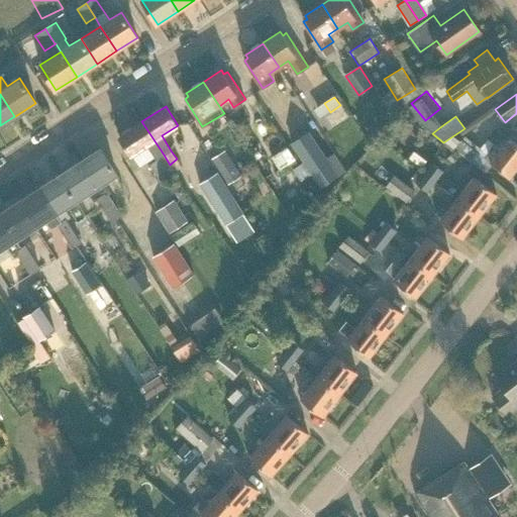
[(170,165),(164,154),(141,121),(119,136),(131,156),(146,144),(157,160),(149,165),(161,181),(175,172),(170,165)]
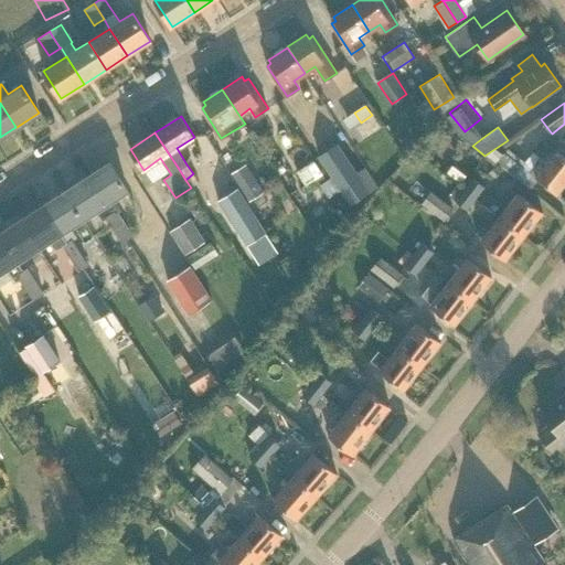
[(564,157),(545,142),(536,153),(533,151),(525,162),(522,166),(536,177),(539,179),(557,193),(564,183),(564,157)]
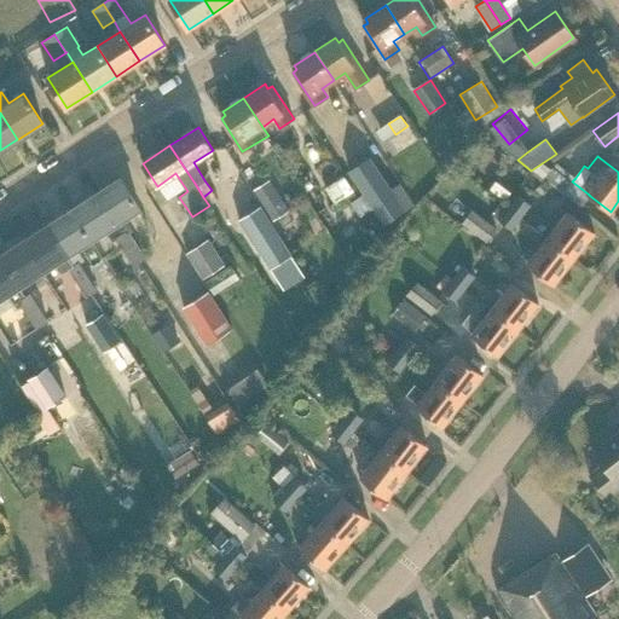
[(348,172),(385,225),(415,204),(400,184),(392,190),(370,157),(348,172)]
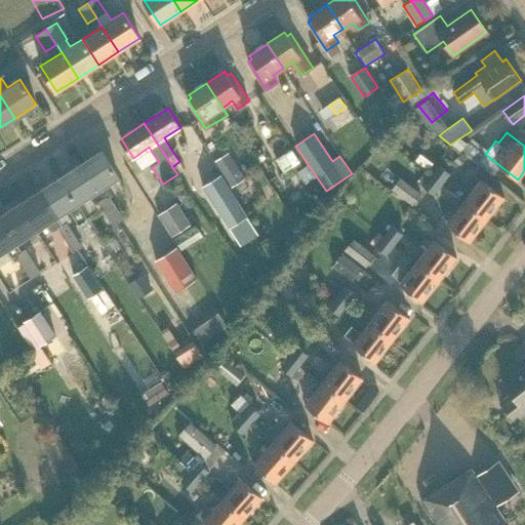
[(500,166),(498,164),(485,154),(488,151),(472,138),(461,153),(493,176),(500,166)]
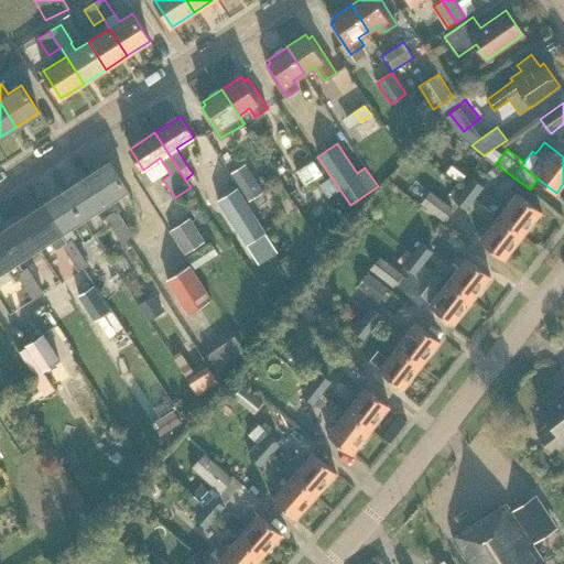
[(87,176),(105,204),(110,214),(106,217),(107,217),(115,229),(123,224),(116,213),(120,209),(114,199),(127,190),(109,162),(87,176)]
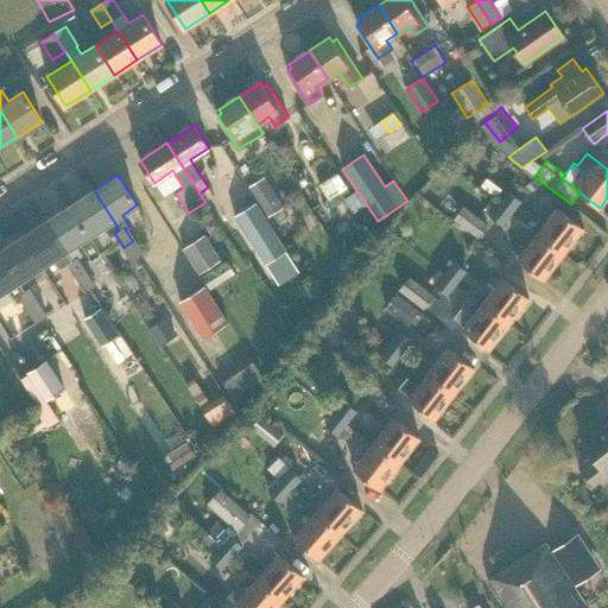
[(265,176),(249,187),(258,200),(268,217),(285,208),(265,176)]
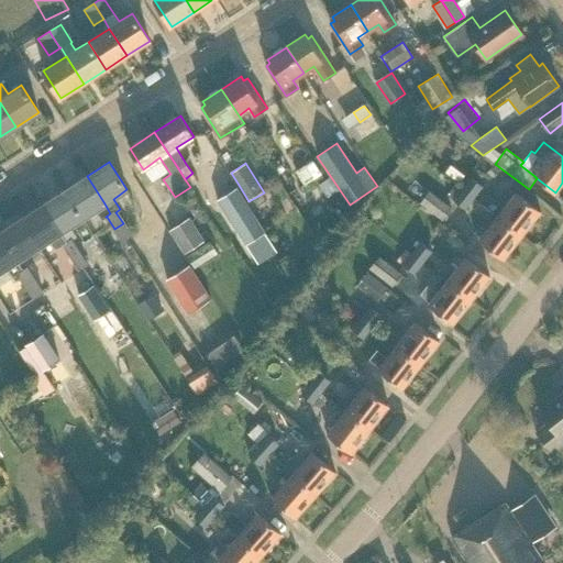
[(110,213),(105,203),(87,176),(65,190),(84,219),(96,210),(102,220),(107,217),(106,217),(110,213)]
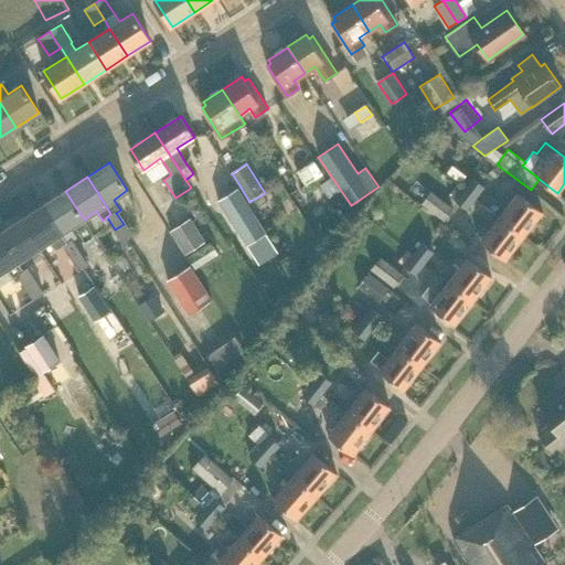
[(475,198),(484,187),(472,178),(464,189),(475,198)]
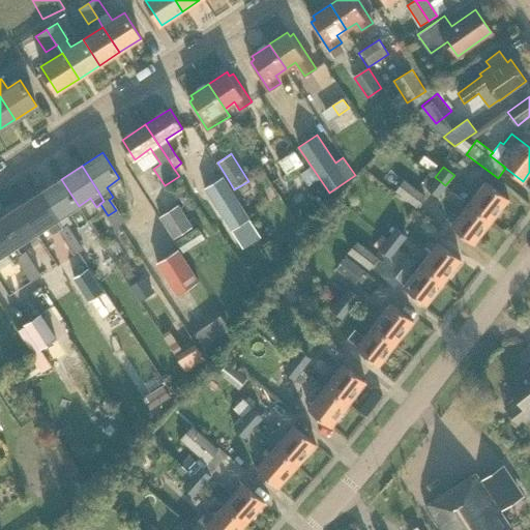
[(210,183),(205,186),(224,215),(233,230),(244,247),(263,236),(252,218),(234,189),(225,174),(210,183)]
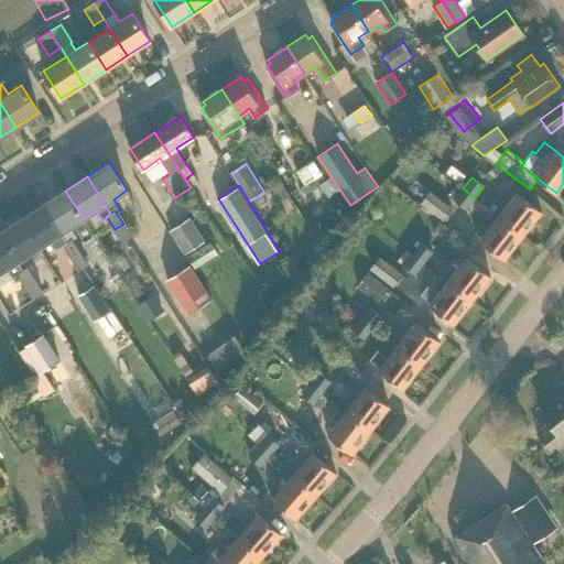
[(465,209),(474,197),(463,188),(454,201),(465,209)]
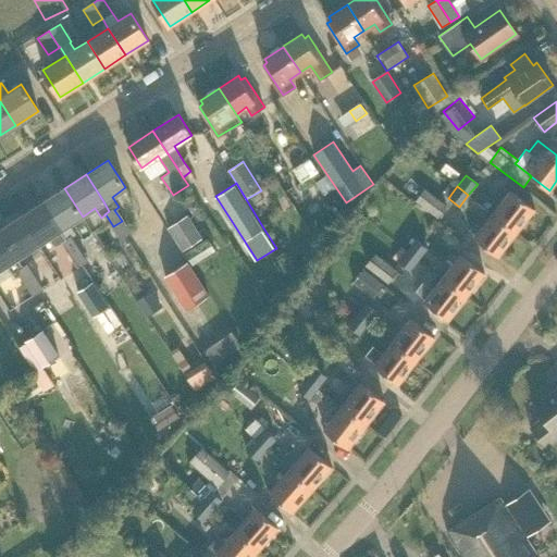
[(65,239),(71,236),(71,237),(75,234),(70,225),(83,217),(64,188),(42,202),(59,227),(65,239)]
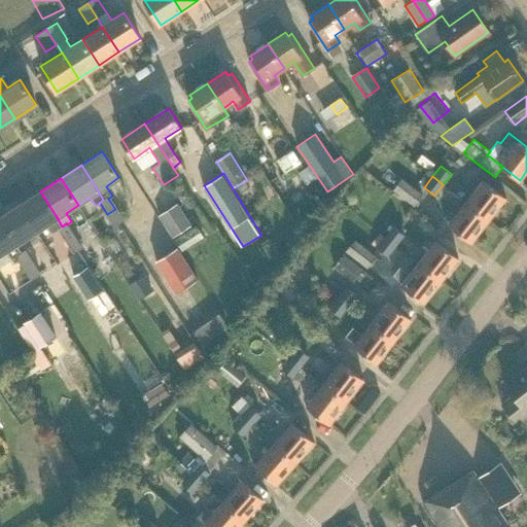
[(422,195),(401,179),(394,189),(414,205),(422,195)]
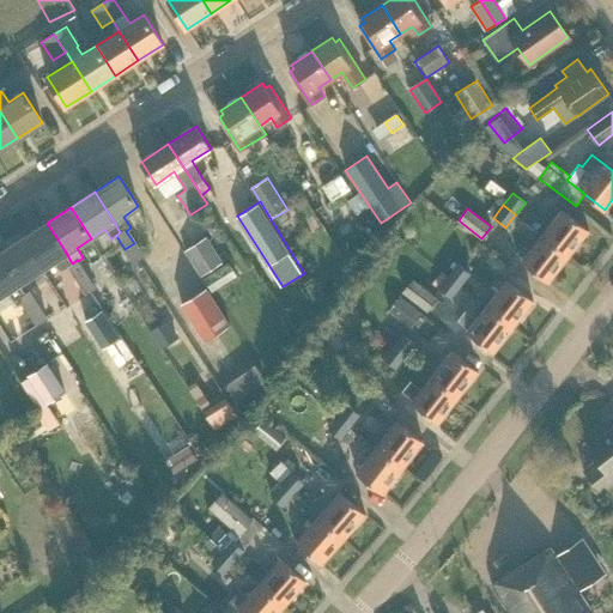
[(588,231),(562,210),(559,213),(552,208),(546,217),(552,223),(541,236),(568,256),(588,231)]
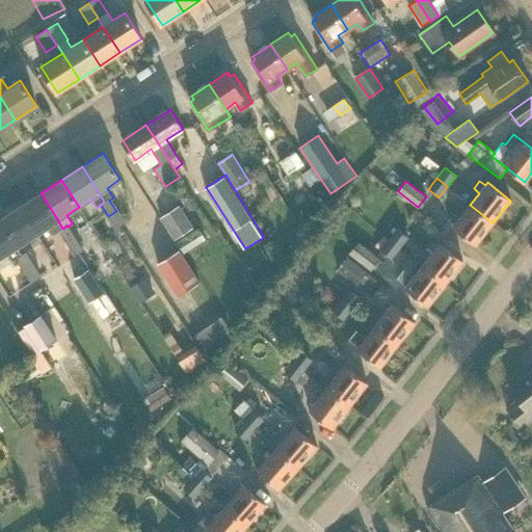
[(193,200),(187,190),(179,196),(184,205),(193,200)]
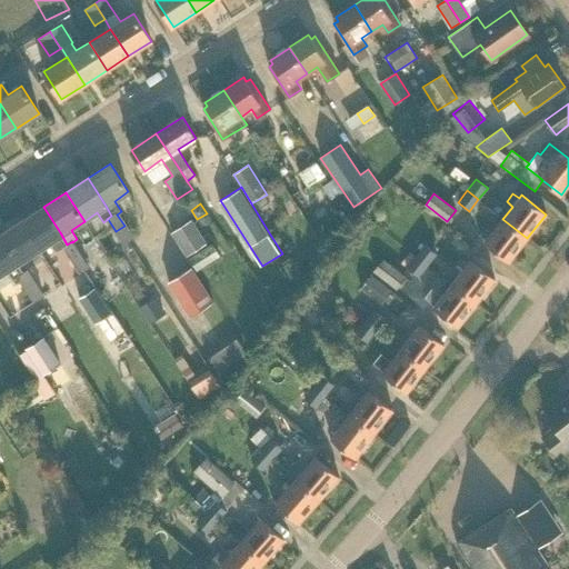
[(80,253),(75,246),(72,241),(68,245),(67,245),(60,232),(43,207),(21,221),(40,251),(51,245),(57,251),(63,248),(71,260),(71,259),(80,253)]
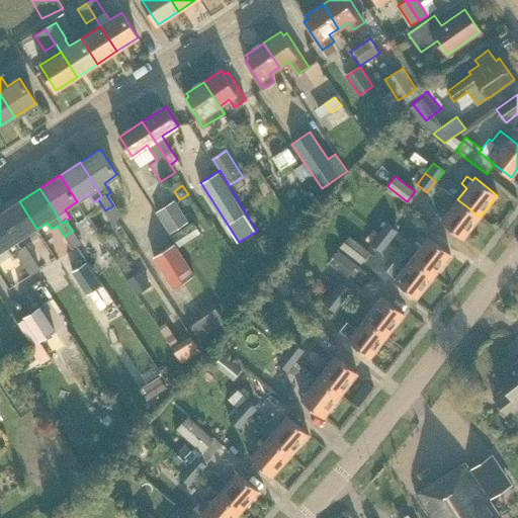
[(156,211),(170,234),(189,222),(175,199),(156,211)]
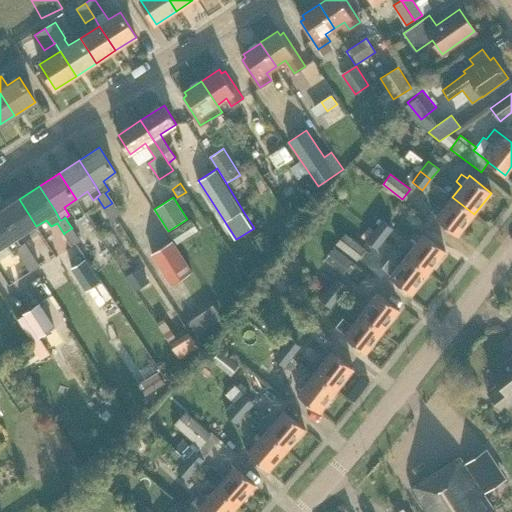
[(458,235),(474,214),(452,197),(436,218),(458,235)]
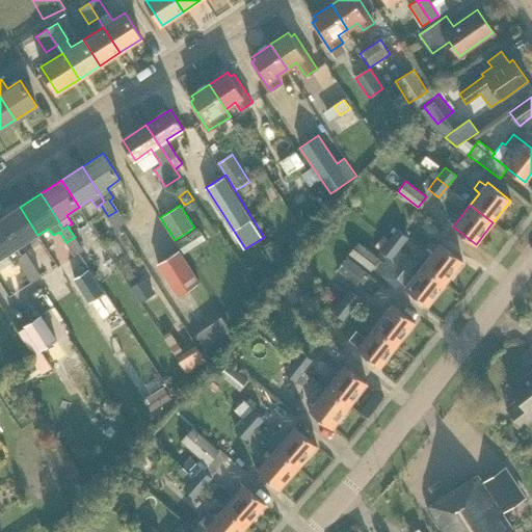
[(0,219),(0,221),(16,246),(18,248),(37,235),(20,207),(0,219)]
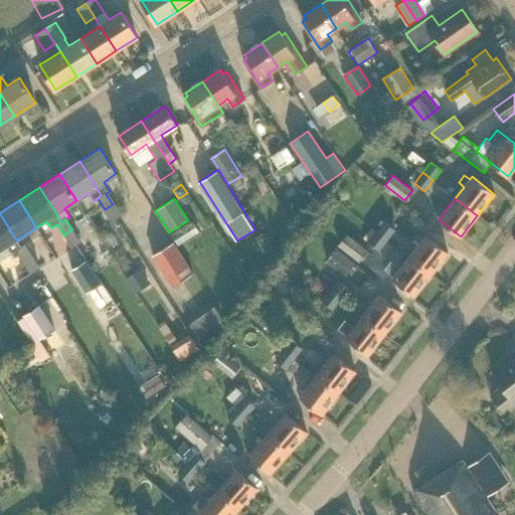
[(105,209),(112,220),(116,218),(120,215),(113,204),(105,209)]
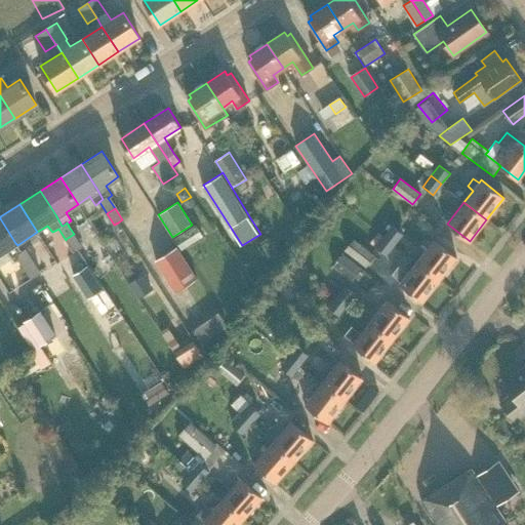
[(0,252),(6,249),(13,260),(17,258),(23,268),(33,260),(26,249),(22,252),(17,245),(15,243),(0,218),(0,252)]
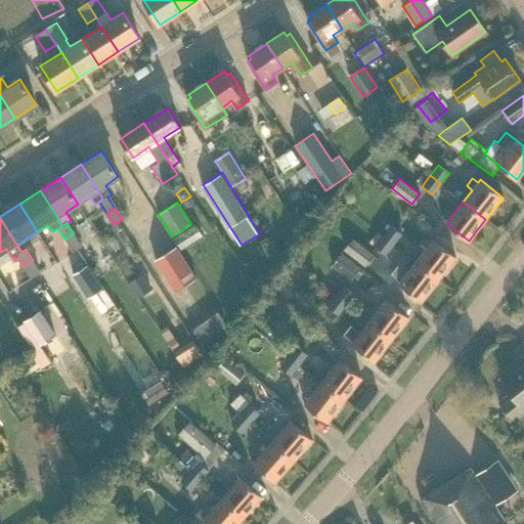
[(393,244),(401,233),(391,225),(383,235),(393,244)]
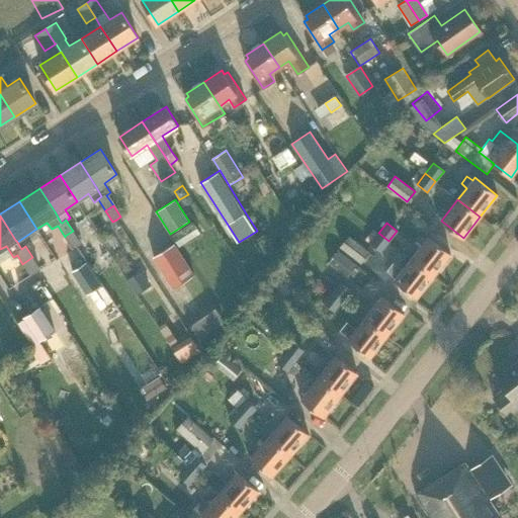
[(293,224),(277,234),(283,241),(298,232),(293,224)]
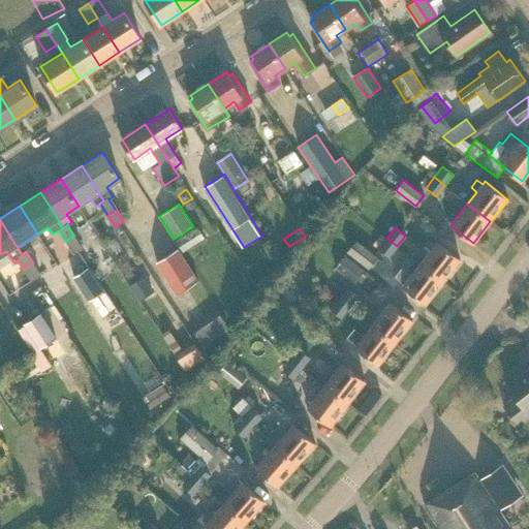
[(83,248),(74,236),(66,241),(73,253),(79,251),(83,248)]
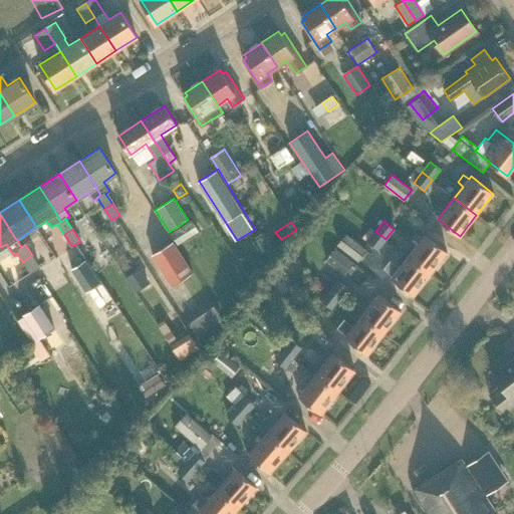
[(377,250),(386,239),(375,231),(367,242),(377,250)]
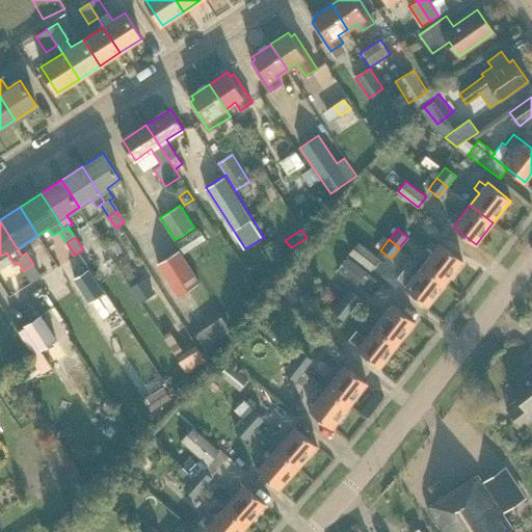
[(379,259),(358,243),(350,254),(370,269),(379,259)]
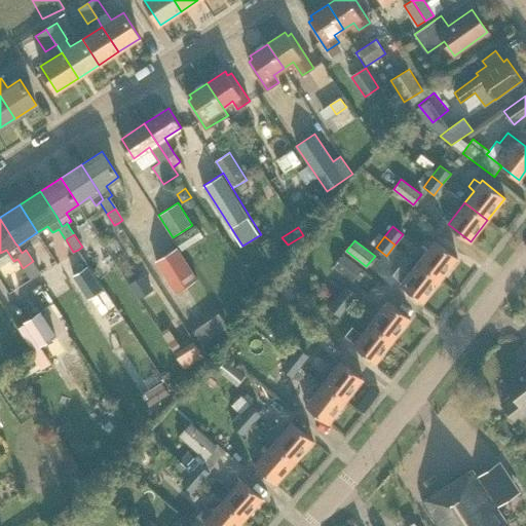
[(440,280),(457,258),(436,240),(418,262),(440,280)]
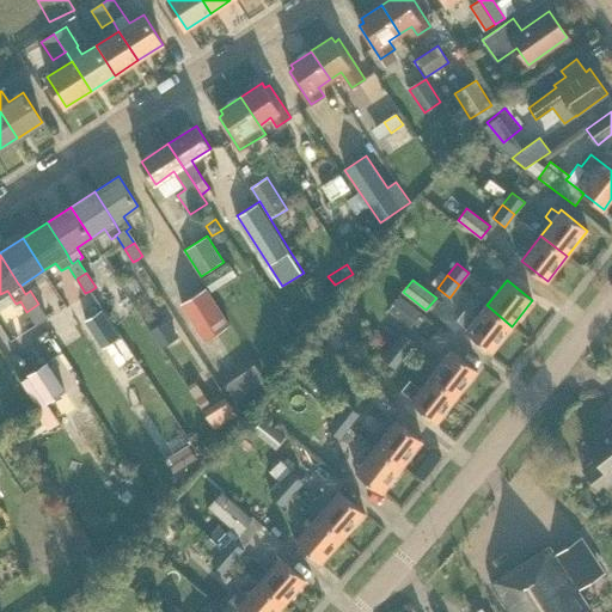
[(206,288),(181,304),(204,341),(230,324),(206,288)]
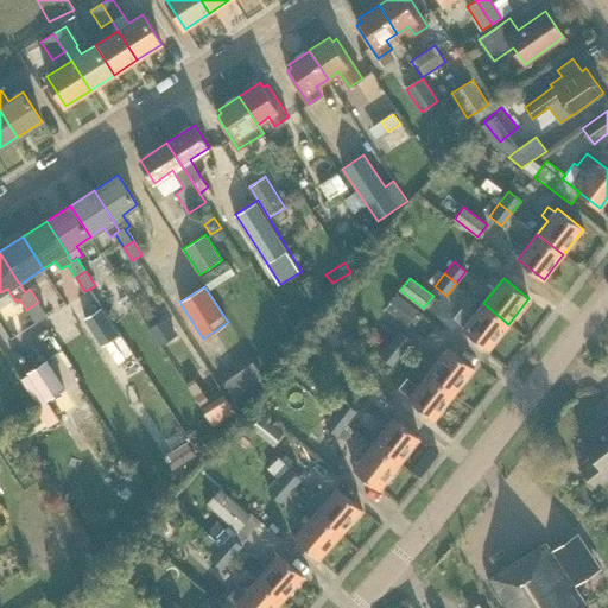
[(385,309),(406,327),(419,311),(397,295),(385,309)]
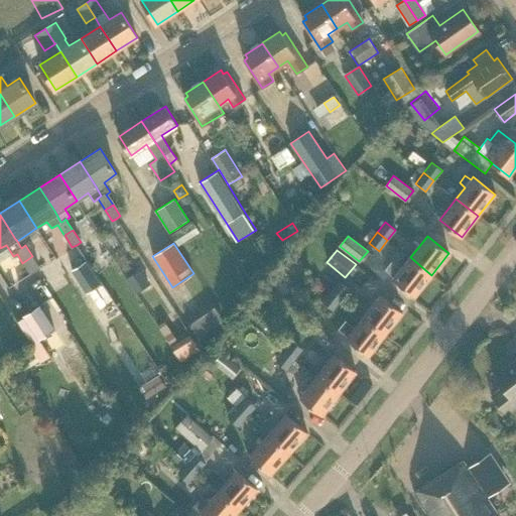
[(22,263),(29,274),(39,267),(32,256),(22,263)]
